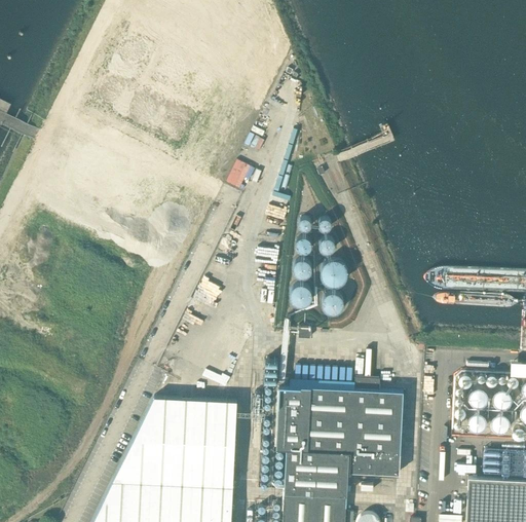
[(227,112),(236,95),(239,86),(234,84),(233,85),(228,83),(219,103),(223,105),(221,110),(227,112)]
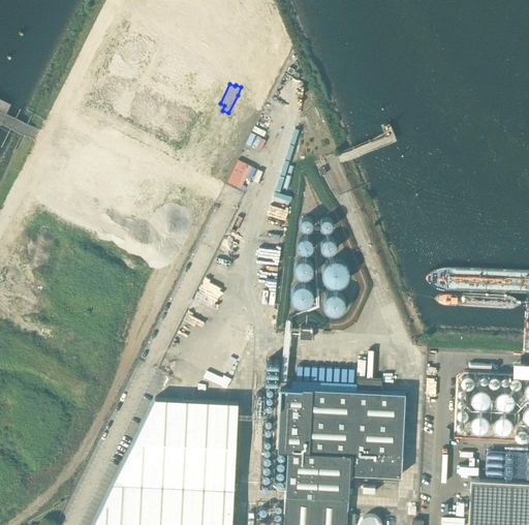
[(313,228),(313,226),(313,225),(313,224),(312,222),(311,221),(310,221),(308,220),(307,220),(305,220),(304,220),(303,221),(302,222),(301,223),(300,225),(300,226),(300,228),(301,229),(302,230),(303,232),(304,233),(305,234),(307,234),(308,234),(309,233),(311,232),(312,230),(312,229),(313,228)]
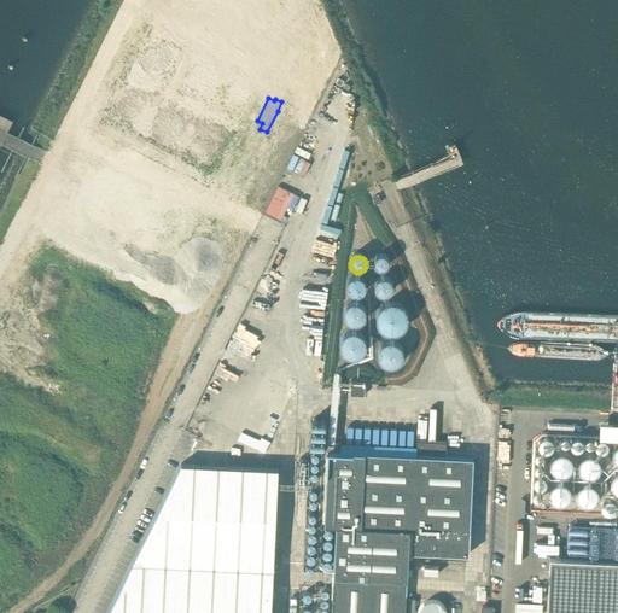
[(389,267),(389,266),(389,264),(389,262),(388,261),(386,260),(385,260),(383,258),(382,258),(380,258),(378,260),(377,260),(375,261),(374,263),(374,264),(374,266),(374,268),(375,269),(375,270),(377,272),(379,273),(380,273),(382,273),(384,273),(385,273),(386,272),(388,270),(389,269),(389,267)]
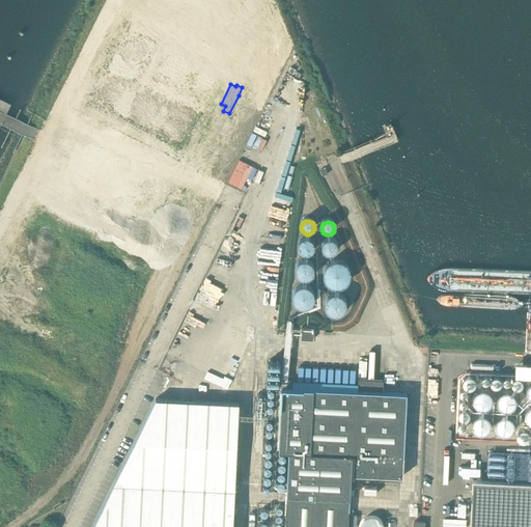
[(315,250),(315,248),(315,247),(314,245),(314,244),(313,243),(311,242),(310,241),(308,240),(307,240),(305,240),(304,241),(302,242),(301,243),(300,244),(299,246),(299,247),(299,248),(299,250),(300,251),(300,253),(301,254),(303,255),(304,256),(306,256),(307,256),(309,256),(310,256),(312,255),(313,254),(314,253),(315,251),(315,250)]
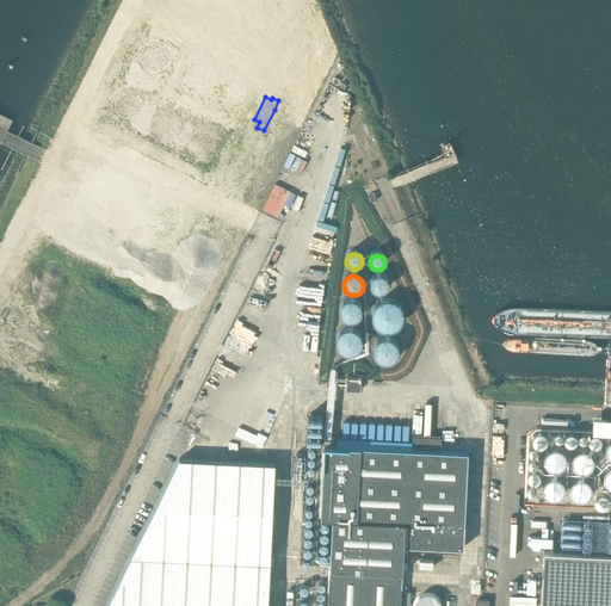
[(388,288),(388,286),(388,285),(388,283),(387,282),(386,280),(384,279),(382,278),(381,278),(378,278),(377,278),(375,278),(374,279),(372,280),(371,283),(370,284),(370,286),(370,289),(371,290),(371,292),(372,294),(375,295),(376,296),(378,296),(380,296),(382,296),(383,295),(386,294),(387,292),(388,291),(388,289),(388,288)]
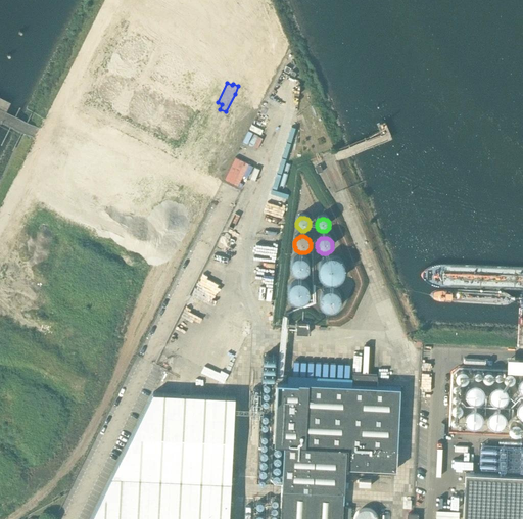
[(311,271),(311,269),(311,267),(311,266),(310,264),(308,263),(307,261),(305,260),(304,260),(302,258),(300,258),(298,260),(297,260),(295,261),(294,262),(293,264),(292,265),(292,267),(292,269),(292,271),(292,272),(293,274),(294,275),(295,276),(297,277),(298,278),(300,278),(302,278),(304,278),(305,277),(307,277),(308,275),(310,274),(311,272),(311,271)]
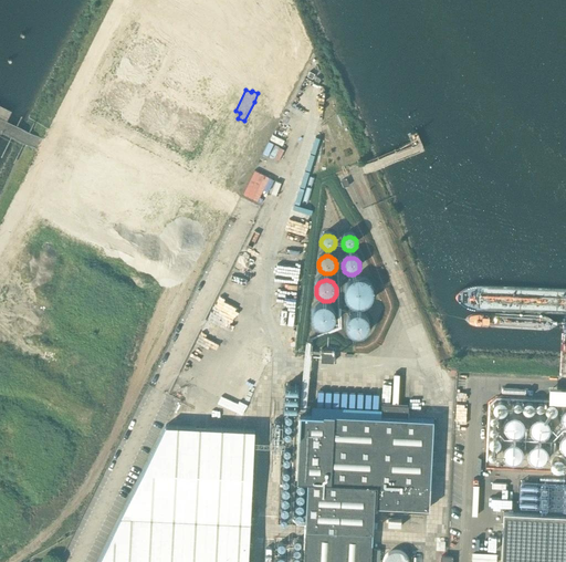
[(374,299),(374,295),(374,293),(374,291),(373,289),(371,287),(369,285),(368,284),(366,282),(364,282),(362,281),(359,281),(357,281),(355,281),(353,282),(350,283),(349,284),(347,287),(346,289),(345,291),(345,293),(345,295),(345,298),(345,300),(346,302),(347,304),(348,305),(350,308),(353,309),(355,310),(357,310),(359,310),(362,310),(364,310),(366,309),(367,308),(369,306),(370,304),(373,303),(373,301),(374,299)]
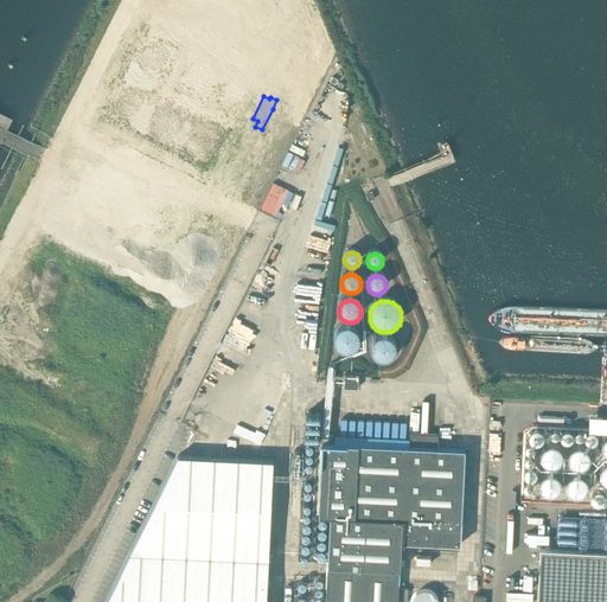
[(360,344),(360,343),(360,340),(360,338),(359,335),(358,334),(357,332),(355,331),(352,330),(351,330),(349,328),(346,328),(344,330),(342,331),(340,332),(338,333),(337,334),(336,337),(334,339),(334,341),(334,343),(334,344),(336,346),(336,348),(337,351),(339,352),(340,353),(343,354),(345,354),(347,356),(350,356),(351,354),(353,354),(356,353),(357,351),(358,350),(359,347),(360,345),(360,344)]
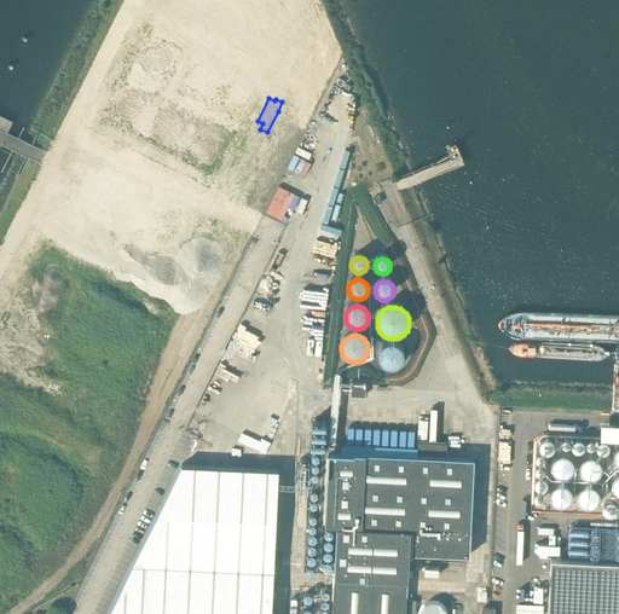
[(405,359),(405,357),(404,354),(403,352),(401,351),(400,348),(399,347),(397,346),(394,346),(392,345),(389,345),(387,346),(386,347),(383,348),(382,349),(380,351),(379,353),(379,355),(377,358),(377,359),(379,361),(379,363),(380,365),(381,368),(382,369),(385,370),(386,371),(388,372),(391,372),(393,372),(395,371),(398,371),(399,370),(401,369),(403,366),(404,364),(404,363),(405,360),(405,359)]
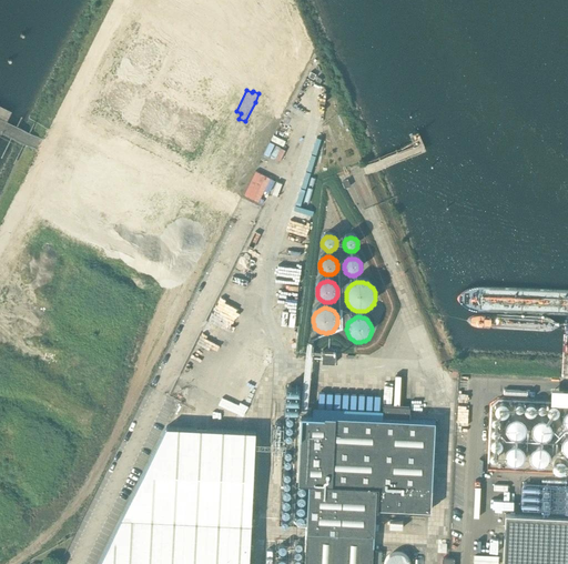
[(335,354),(323,354),(322,366),(335,368),(335,354)]
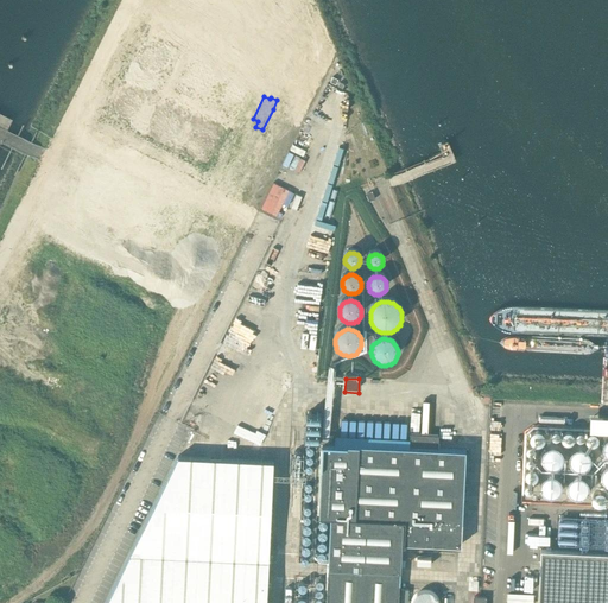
[(544,442),(544,439),(543,437),(540,436),(539,435),(537,435),(534,436),(532,437),(531,438),(530,440),(530,442),(530,444),(531,446),(533,448),(536,449),(538,449),(540,449),(542,448),(543,445),(544,443),(544,442)]
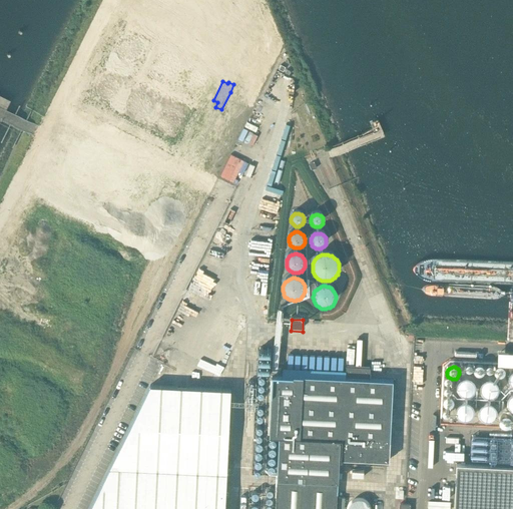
[(484,373),(484,371),(483,369),(482,368),(480,368),(478,367),(477,368),(475,369),(474,370),(474,372),(474,373),(474,374),(475,376),(476,377),(478,378),(479,378),(481,377),(482,377),(483,375),(484,374),(484,373)]
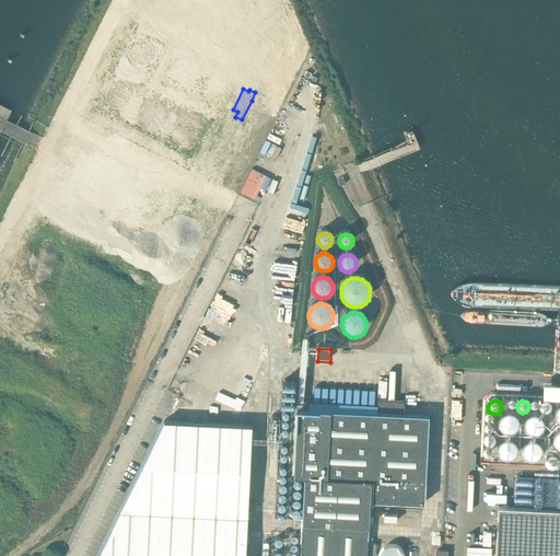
[(551,408),(551,406),(550,404),(549,403),(547,403),(546,402),(544,403),(541,404),(540,405),(540,407),(540,408),(540,409),(541,412),(543,413),(545,414),(546,414),(548,413),(550,413),(551,410),(551,409),(551,408)]
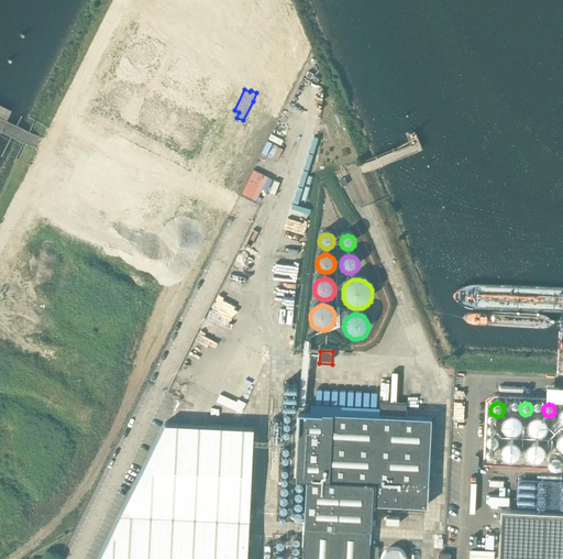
[(282,413),(278,462),(297,463),(296,480),(294,480),(294,481),(296,481),(307,481),(306,510),(305,529),(305,528),(302,558),(368,558),(374,485),(375,485),(374,508),(375,508),(375,506),(427,510),(431,420),(416,419),(406,419),(406,407),(379,406),(379,418),(282,413)]
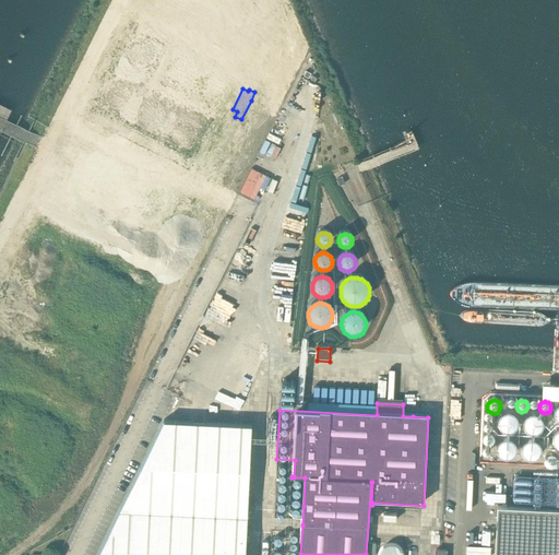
[(522,424),(522,425),(522,426),(522,427),(523,428),(523,429),(524,430),(525,432),(526,433),(527,434),(528,434),(531,435),(532,435),(533,435),(534,435),(535,434),(536,434),(537,434),(538,433),(539,432),(540,430),(542,429),(542,428),(542,427),(543,426),(543,425),(543,424),(543,423),(542,422),(542,421),(542,420),(540,418),(540,417),(539,417),(538,416),(536,415),(534,414),(533,414),(532,414),(531,414),(530,414),(528,415),(526,416),(525,416),(525,417),(524,417),(524,418),(523,420),(523,421),(522,422),(522,423),(522,424)]
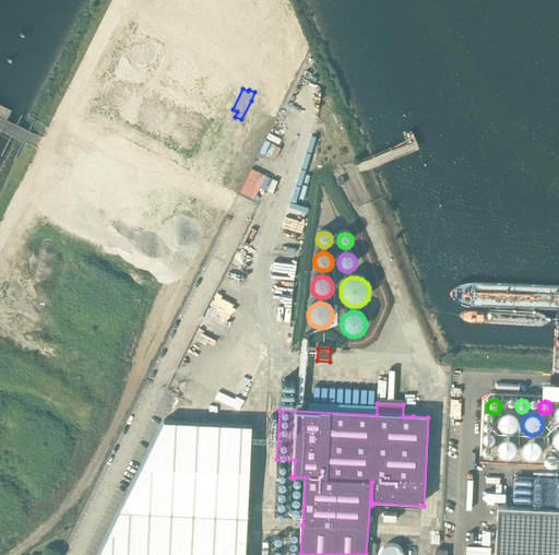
[(497,424),(497,425),(497,426),(498,427),(498,428),(498,429),(499,430),(500,432),(501,433),(502,433),(503,434),(504,434),(507,434),(508,434),(509,434),(510,434),(512,433),(513,432),(514,430),(515,429),(515,428),(516,427),(516,426),(516,425),(516,424),(516,423),(516,422),(515,421),(514,420),(514,418),(513,417),(512,416),(511,416),(510,416),(510,415),(509,415),(507,415),(506,415),(504,415),(503,416),(502,416),(501,416),(500,417),(499,418),(499,420),(498,420),(498,421),(498,422),(497,423),(497,424)]
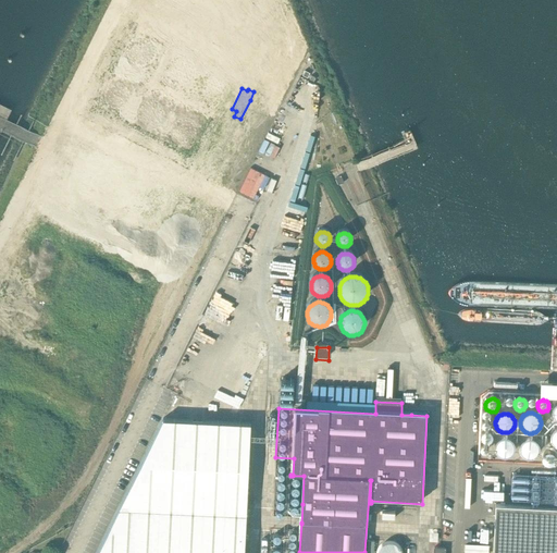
[(244,552),(250,427),(163,422),(98,552),(244,552)]
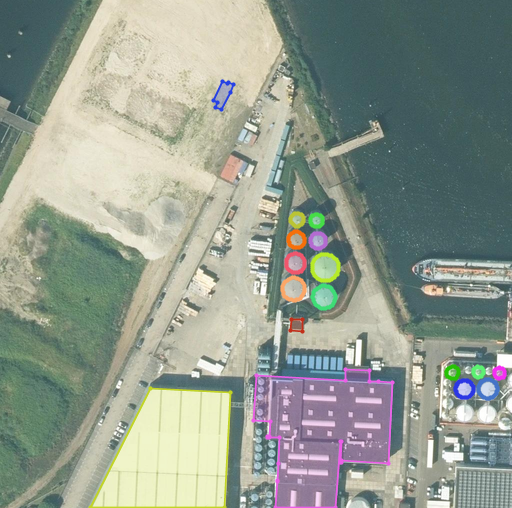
[(452,403),(452,402),(451,400),(450,399),(448,398),(447,398),(445,398),(444,399),(442,401),(442,402),(442,403),(442,405),(443,407),(444,408),(446,408),(447,409),(449,408),(451,407),(452,406),(452,404),(452,403)]
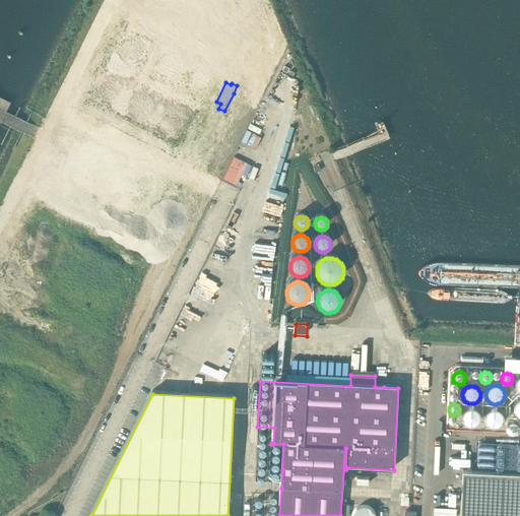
[(461,418),(461,420),(461,421),(461,422),(461,423),(462,424),(462,425),(463,426),(464,427),(465,427),(466,428),(468,429),(470,429),(472,429),(473,429),(473,428),(474,428),(475,427),(476,427),(476,426),(477,426),(478,425),(478,424),(478,423),(479,422),(479,421),(479,420),(479,418),(479,417),(479,416),(478,415),(478,414),(477,413),(476,412),(475,411),(474,411),(473,410),(472,410),(470,410),(468,410),(466,410),(465,411),(464,412),(463,412),(463,413),(462,414),(461,415),(461,416),(461,417),(461,418)]
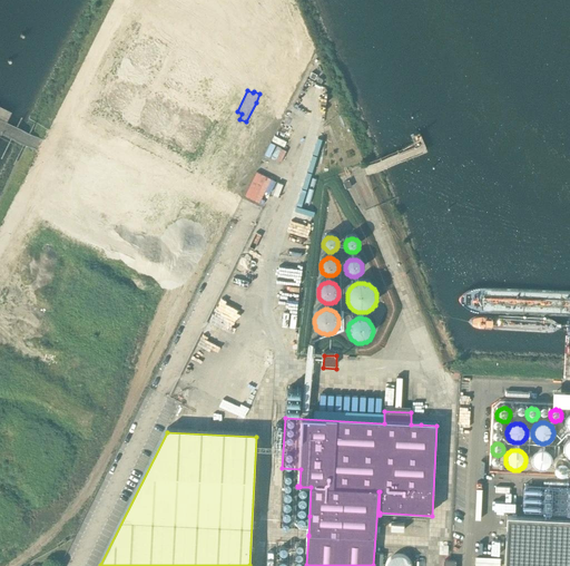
[(531,459),(531,460),(531,461),(531,462),(531,464),(532,465),(532,466),(533,467),(534,467),(534,468),(536,468),(537,469),(538,470),(539,470),(541,470),(542,470),(544,469),(547,468),(548,467),(549,467),(549,466),(549,465),(550,465),(550,464),(550,462),(550,461),(551,460),(550,459),(550,458),(550,457),(549,456),(549,455),(548,454),(547,452),(546,451),(544,451),(543,451),(542,451),(541,450),(539,451),(538,451),(537,451),(536,452),(534,452),(534,454),(533,455),(532,455),(532,456),(532,457),(531,458),(531,459)]
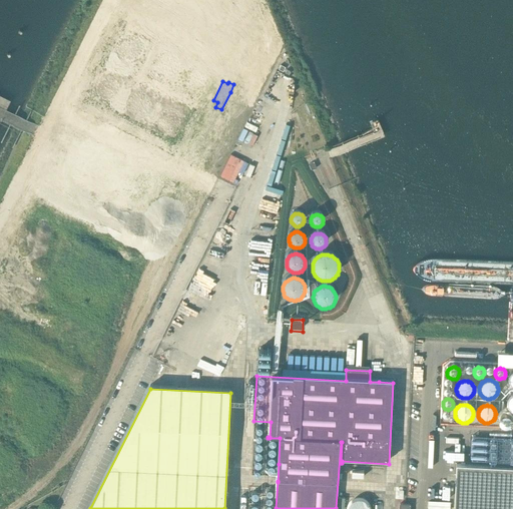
[(511,425),(511,423),(510,421),(508,420),(506,419),(505,419),(503,420),(501,421),(500,422),(499,424),(499,425),(499,427),(500,429),(502,430),(504,431),(505,431),(507,431),(509,429),(510,428),(511,426),(511,425)]
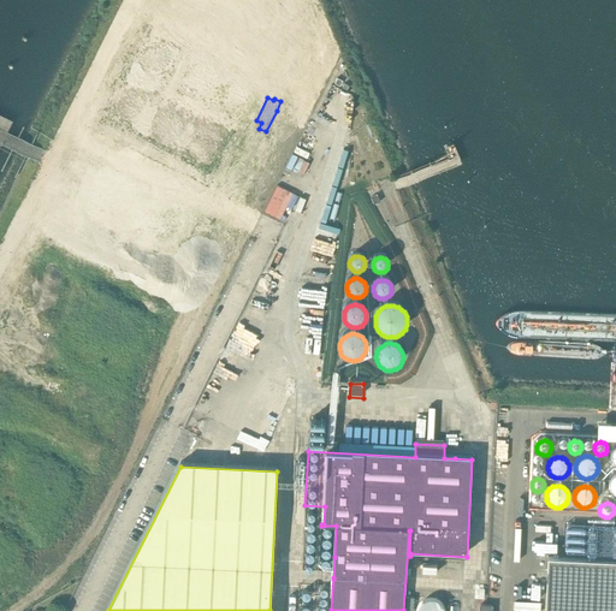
[(615,610),(615,564),(548,562),(545,610),(615,610)]
